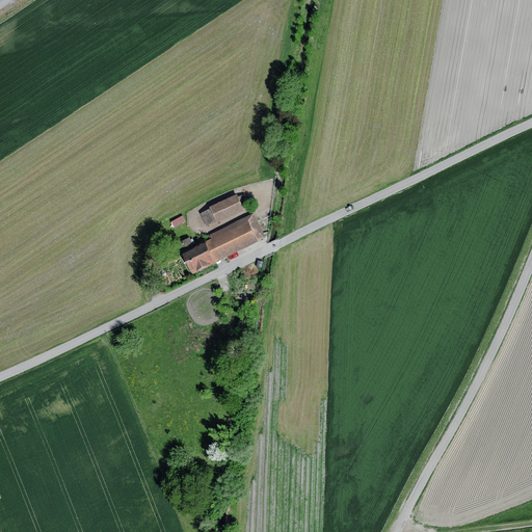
[(236,194),(201,212),(207,228),(243,210),(236,194)]
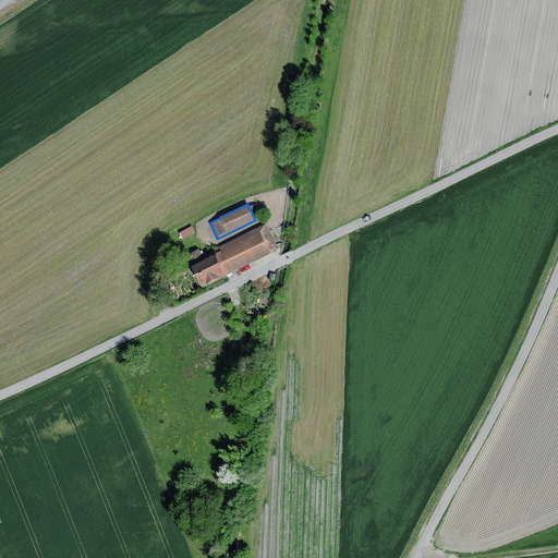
[(266,223),(223,244),(222,252),(216,255),(226,276),(279,250),(266,223)]
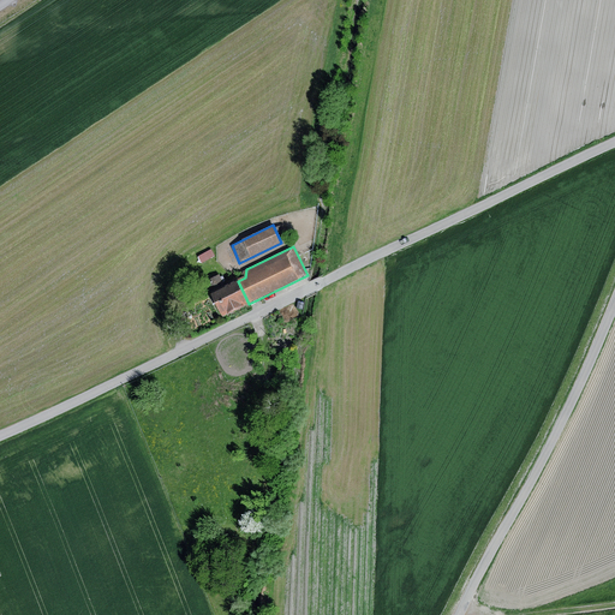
[(208,281),(213,293),(225,287),(219,275),(208,281)]
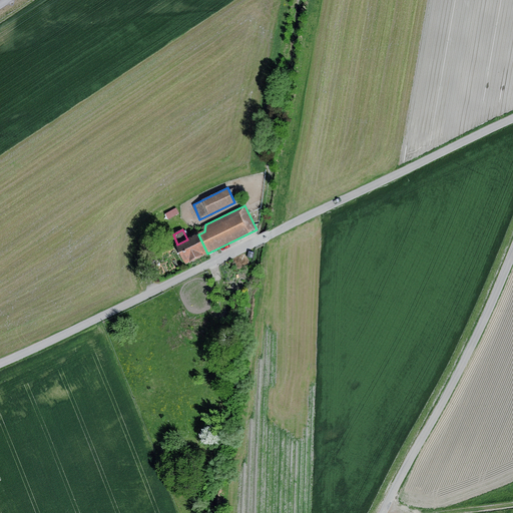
[(177,244),(176,244),(185,265),(207,253),(198,234),(187,239),(177,244)]
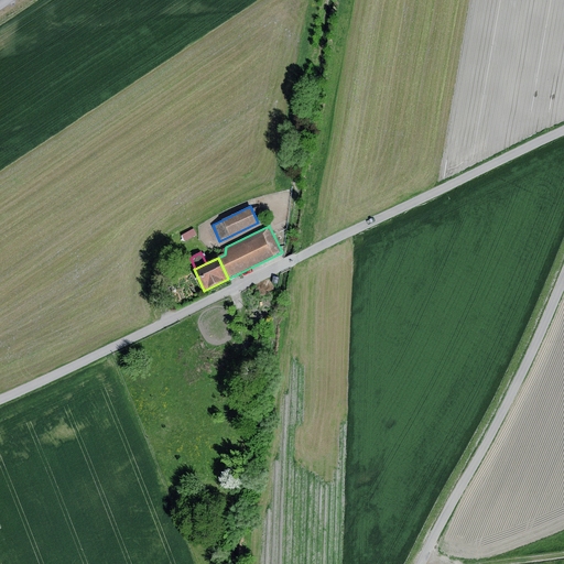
[(243,435),(251,437),(253,427),(246,425),(243,435)]
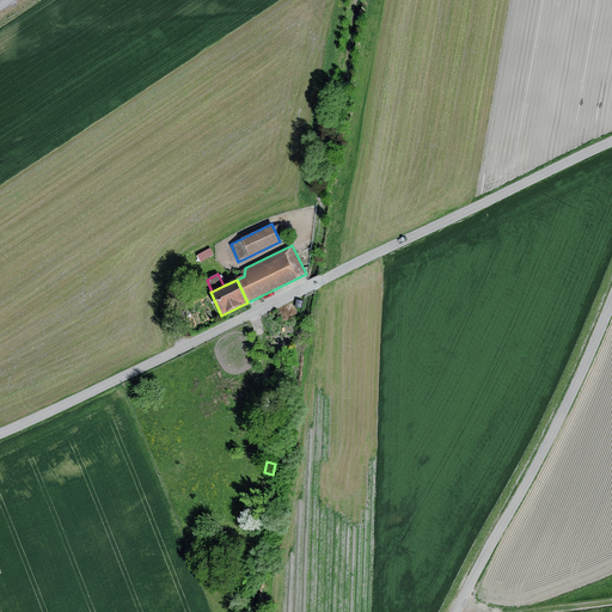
All buildings are outlined.
